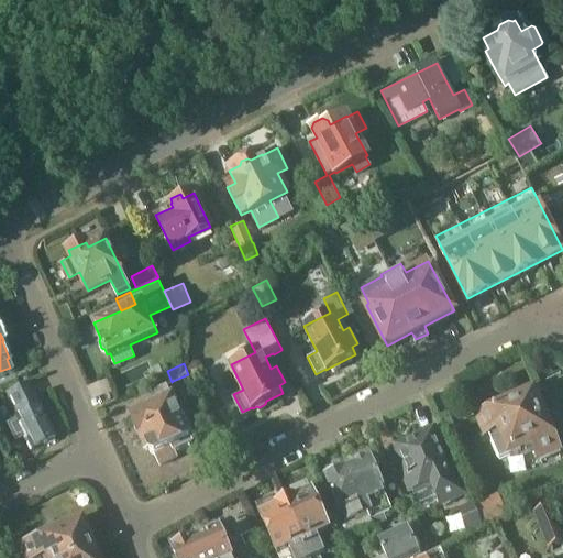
[(188,374),(173,381),(180,397),(196,390),(188,374)]
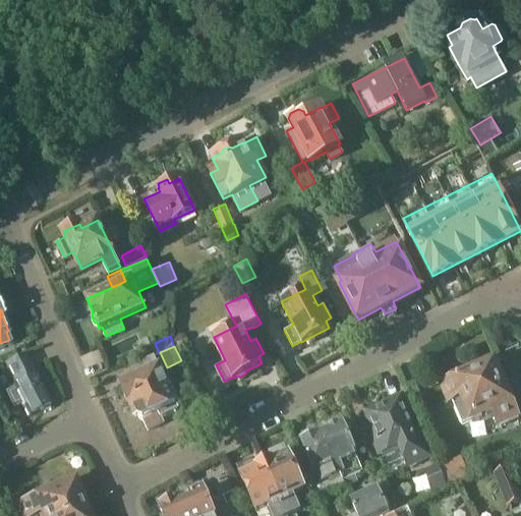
[(6,390),(13,403),(13,404),(20,400),(27,413),(50,402),(23,351),(5,361),(16,383),(12,385),(13,386),(6,390)]
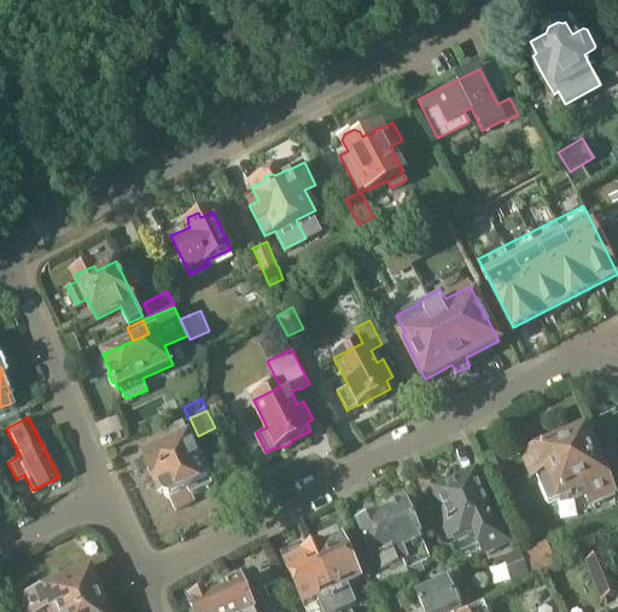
[(156,473),(158,478),(164,494),(168,495),(174,507),(192,500),(190,493),(210,484),(190,436),(190,437),(185,425),(172,431),(174,435),(150,444),(152,452),(144,455),(152,474),(156,473)]
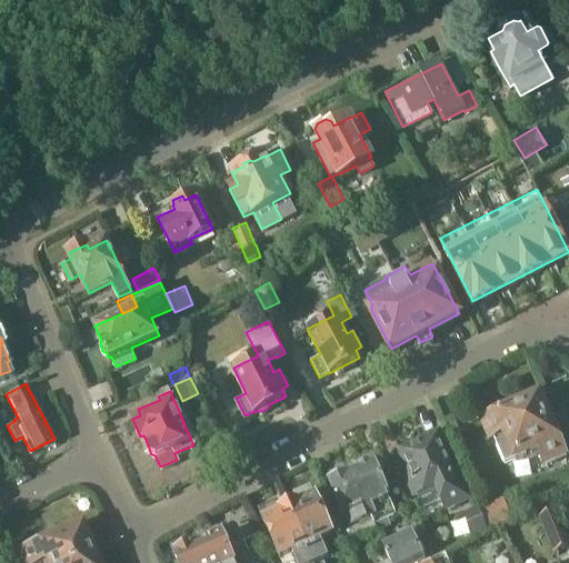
[(566,453),(559,440),(549,414),(550,410),(548,403),(543,402),(540,393),(487,415),(497,440),(497,441),(505,459),(516,454),(516,453),(539,443),(547,462),(566,453)]
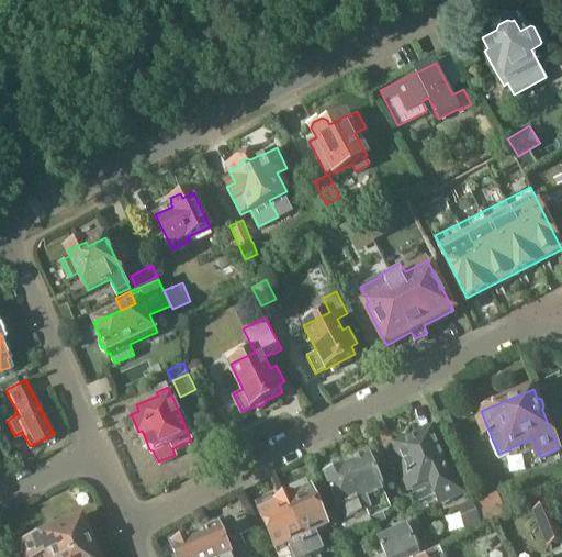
[(433,431),(422,435),(415,438),(411,437),(404,439),(402,443),(392,447),(406,480),(408,486),(429,478),(439,502),(467,491),(454,464),(448,467),(433,431)]
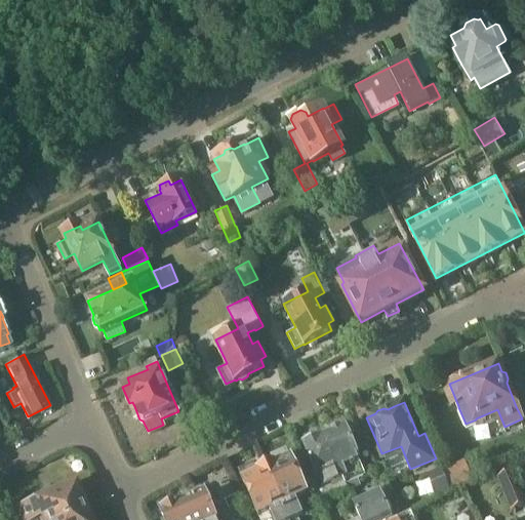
[(332,432),(325,434),(348,487),(361,481),(358,476),(365,473),(359,458),(346,426),(344,427),(340,420),(328,424),(332,432)]
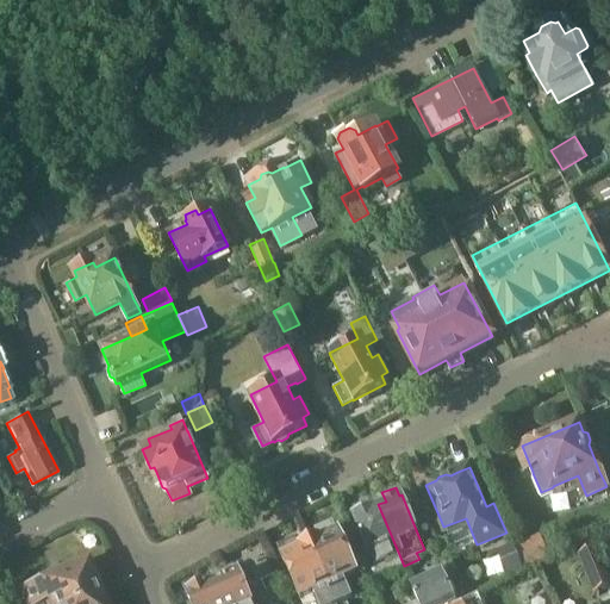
[(380,576),(404,566),(378,504),(371,506),(367,498),(354,503),(358,512),(354,514),(369,552),(371,552),(377,566),(380,576)]
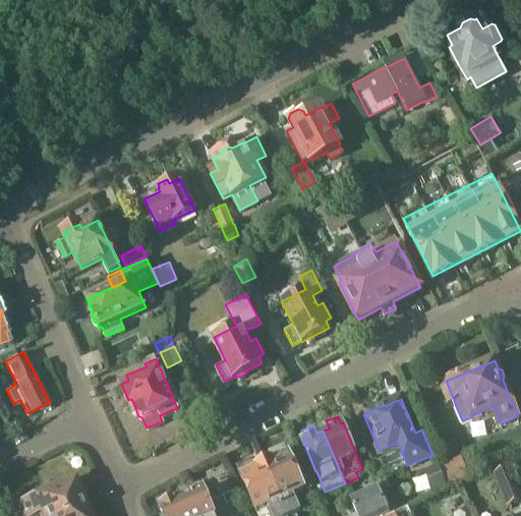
[(274,459),(266,462),(289,515),(298,515),(297,511),(301,509),(294,493),(305,488),(289,452),(288,452),(284,444),(270,450),(274,459)]
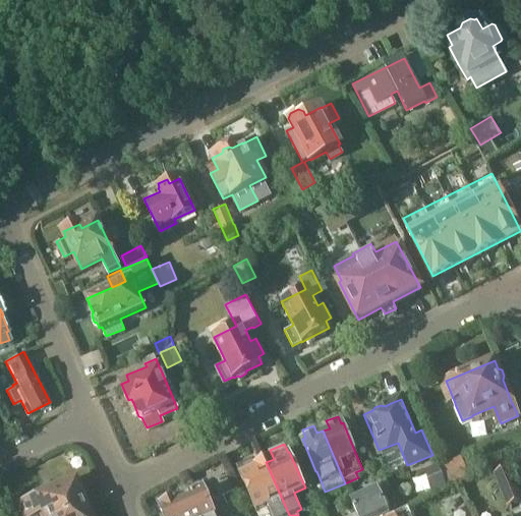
[(520,452),(506,459),(509,465),(512,472),(520,468),(520,452)]
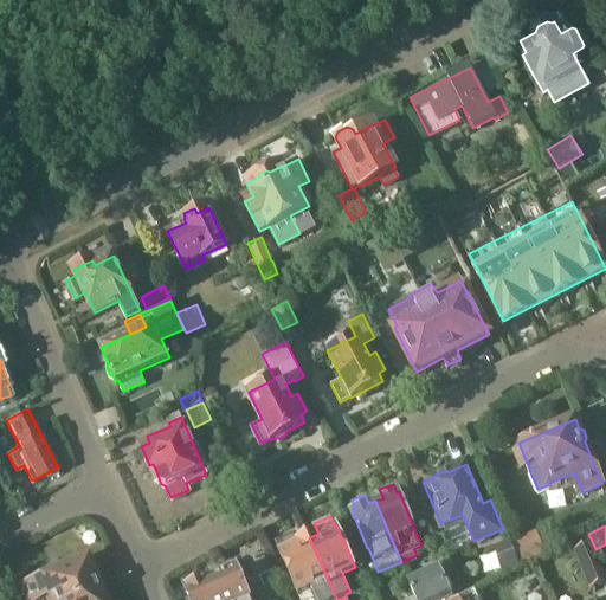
[(536,528),(511,539),(522,563),(547,552),(536,528)]
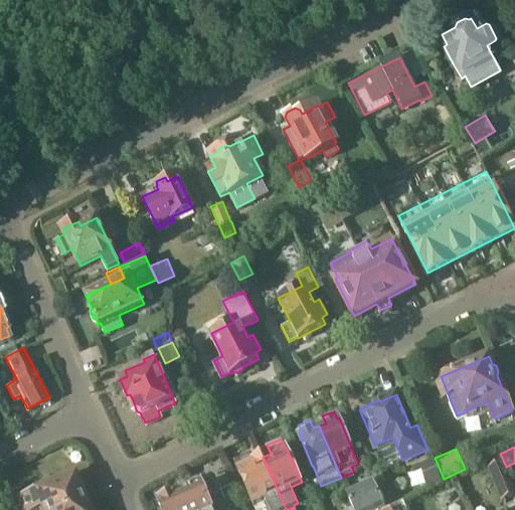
[(286,509),(263,457),(253,461),(249,452),(235,459),(239,468),(238,468),(254,504),(266,499),(270,509),(286,509)]
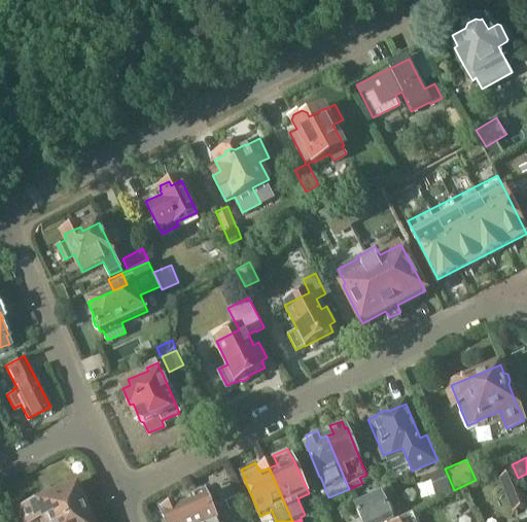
[(438,496),(452,490),(443,466),(428,473),(438,496)]
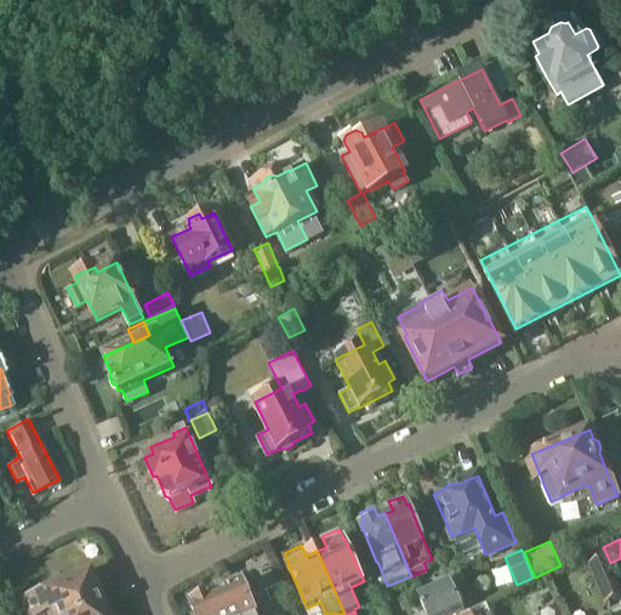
[(620,594),(620,590),(610,563),(607,554),(588,562),(604,602),(620,594)]
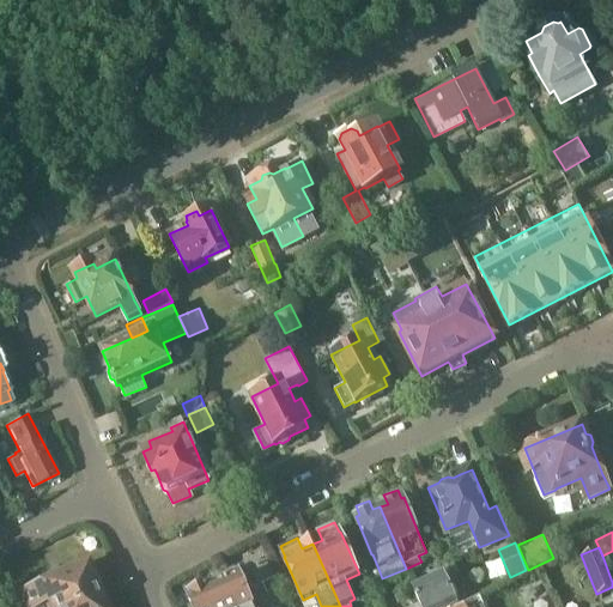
[(49,598),(52,606),(74,606),(99,598),(86,566),(70,572),(66,570),(64,564),(53,569),(55,575),(55,578),(25,590),(31,606),(49,598)]
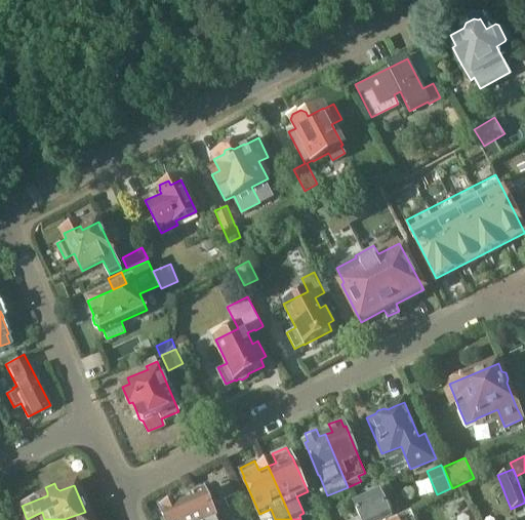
[(164,510),(167,519),(204,519),(216,515),(205,486),(193,490),(195,497),(180,504),(177,495),(162,502),(165,510),(164,510)]
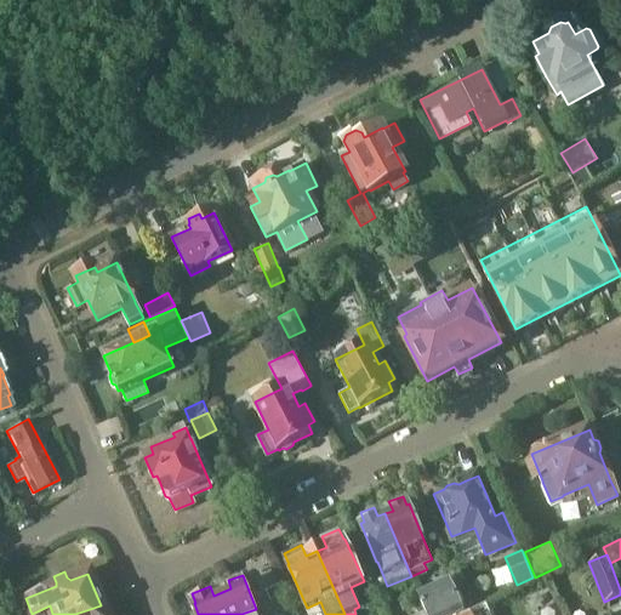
[(456,575),(451,578),(465,608),(471,605),(456,575)]
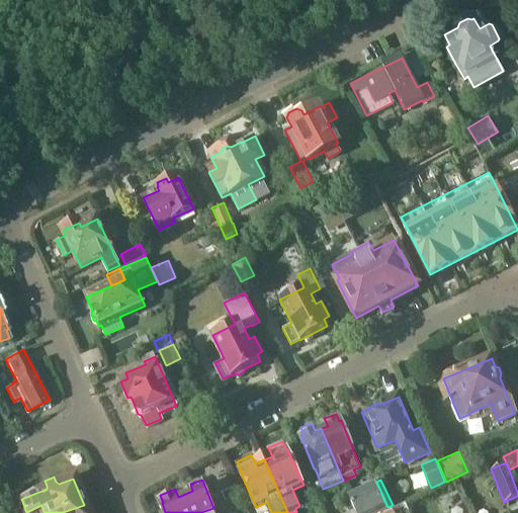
[(348,495),(355,509),(356,512),(374,512),(387,507),(376,482),(348,495)]
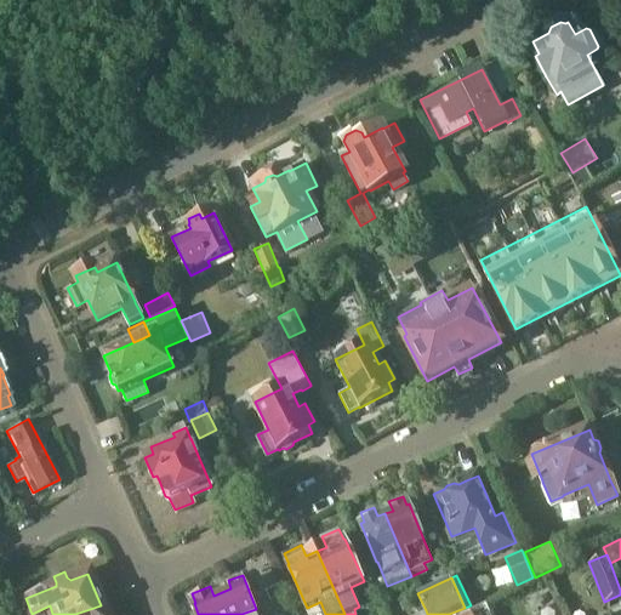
[(268,587),(273,601),(289,593),(283,581),(268,587)]
